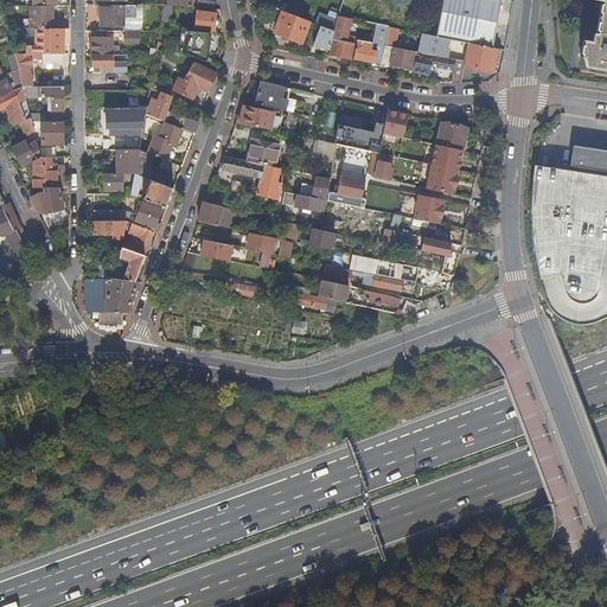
[(334,4),(334,0),(324,0),(323,6),(324,6),(339,13),(342,7),(334,4)]
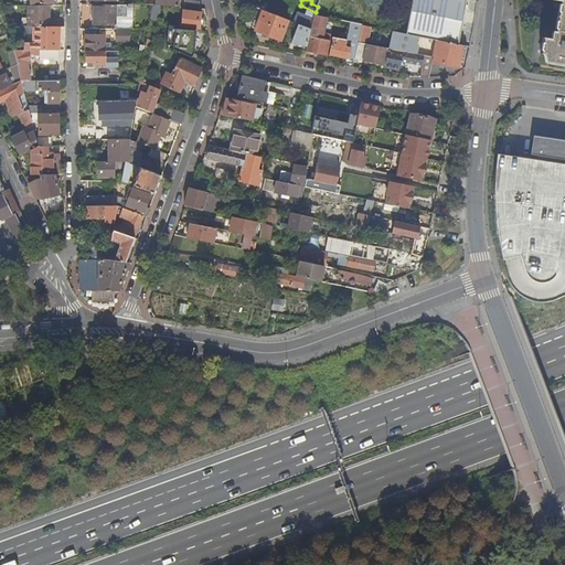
[(413,0),(411,14),(464,25),(465,21),(464,21),(467,0),(413,0)]
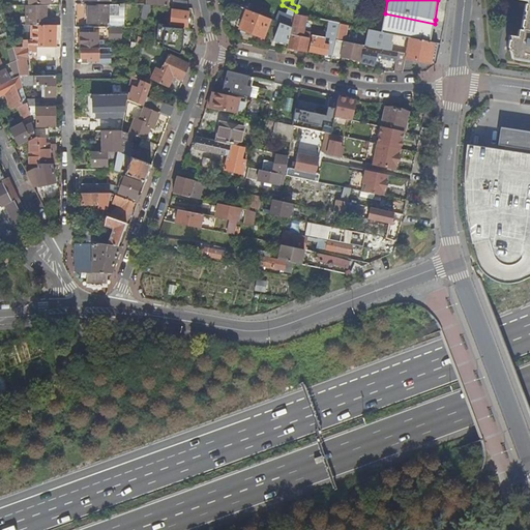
[(529,0),(522,0),(526,1),(522,29),(520,29),(519,36),(510,35),(508,51),(510,51),(519,52),(517,60),(529,61),(529,0)]
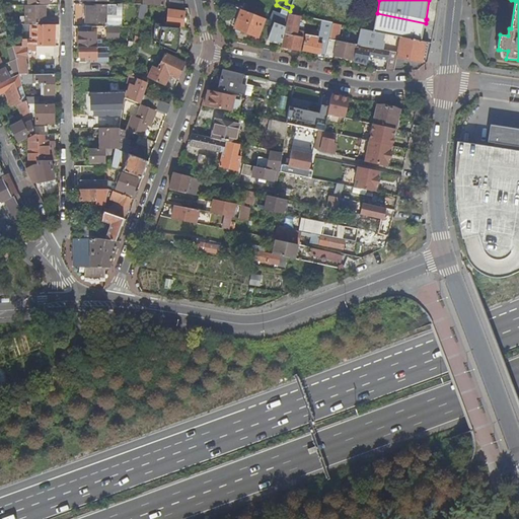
[(118,3),(84,3),(84,12),(86,12),(86,23),(106,24),(107,24),(107,22),(106,14),(118,15),(118,3)]
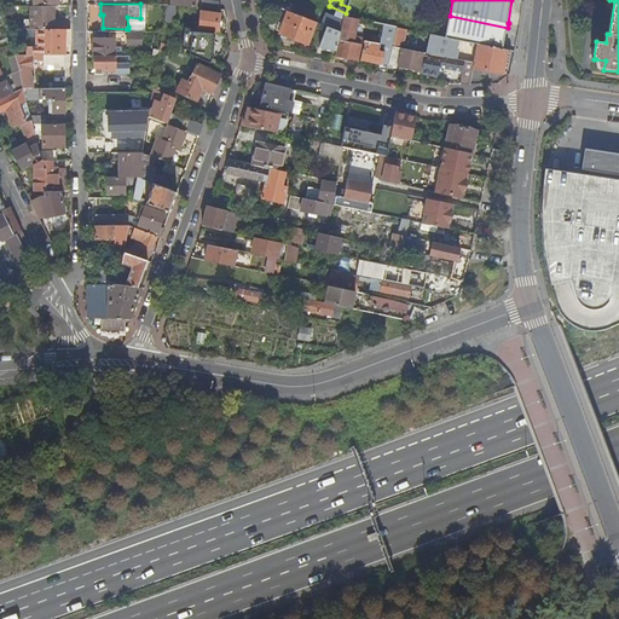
[(127,29),(127,32),(132,32),(146,32),(146,4),(140,4),(140,18),(127,17),(128,27),(128,29),(127,29)]
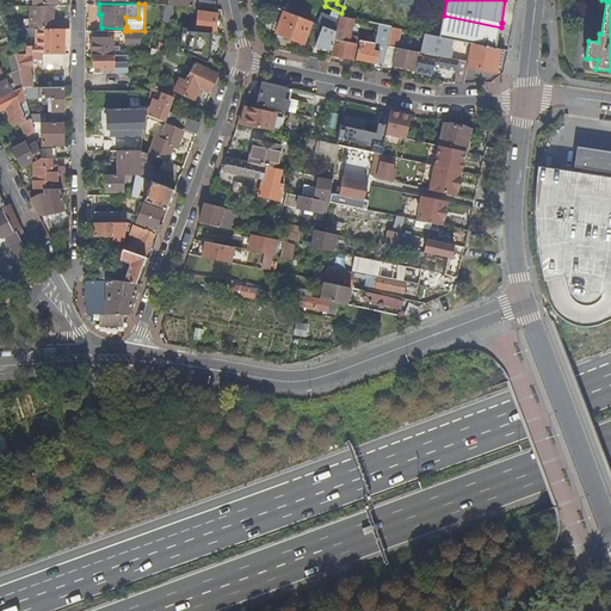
[(53,29),(53,6),(32,6),(32,16),(29,16),(29,20),(32,20),(32,29),(39,29),(53,29)]
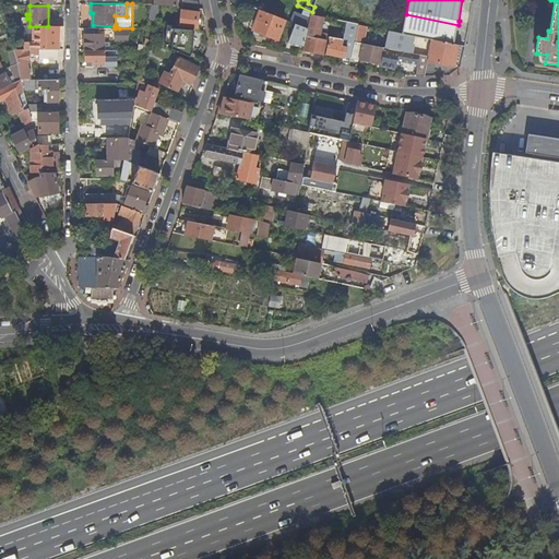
[(261,10),(258,9),(250,25),(254,27),(261,10)]
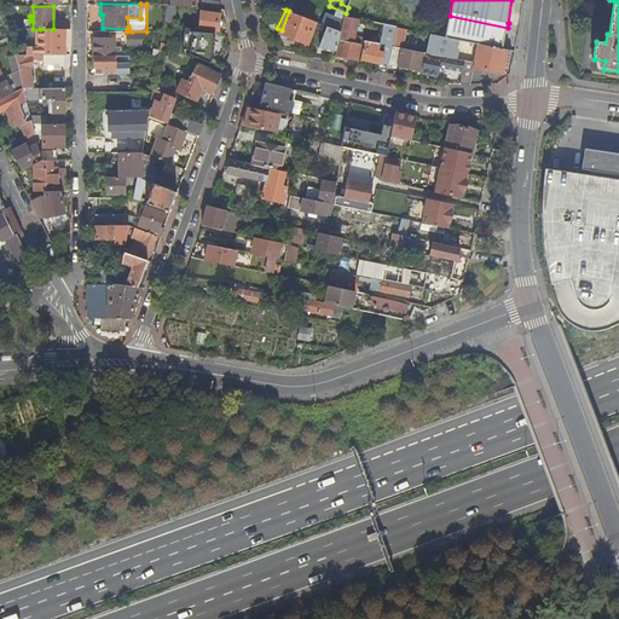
[(221,15),(221,13),(201,11),(197,29),(219,32),(221,15)]
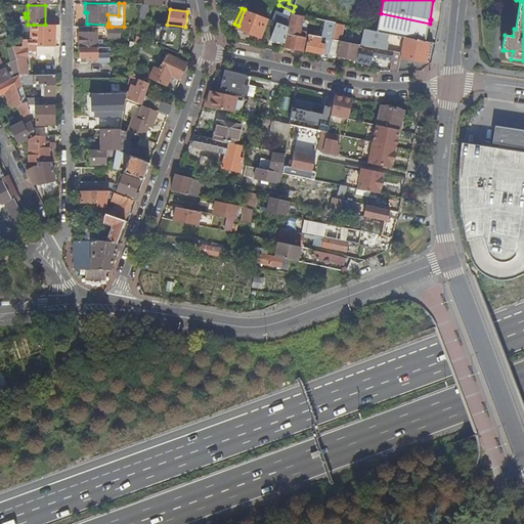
[(245,9),(238,26),(237,28),(260,37),(268,18),(245,9)]
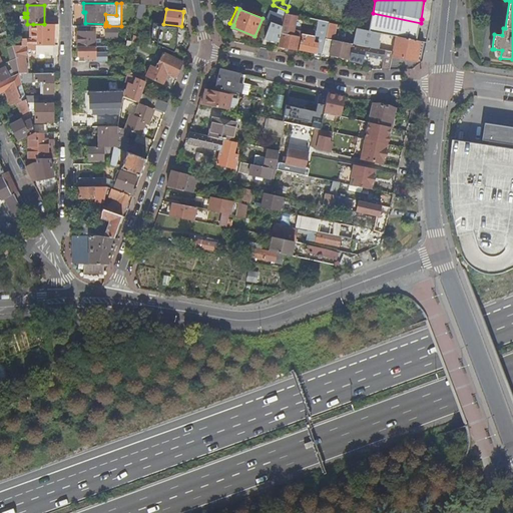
[(418,40),(421,23),(373,13),(370,31),(379,33),(396,36),(418,40)]
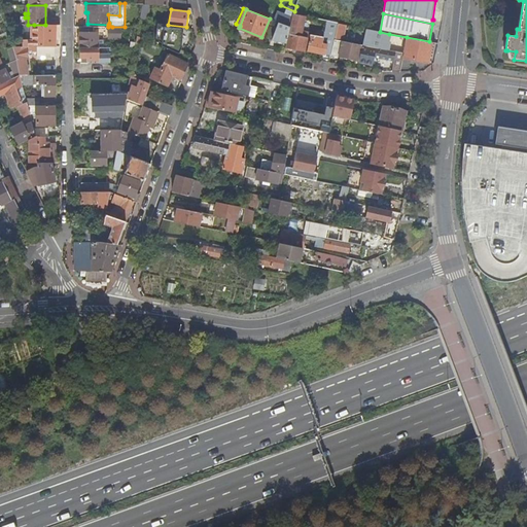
[(291,27),(286,48),(306,51),(309,32),(303,31),(306,18),(293,14),(291,27)]
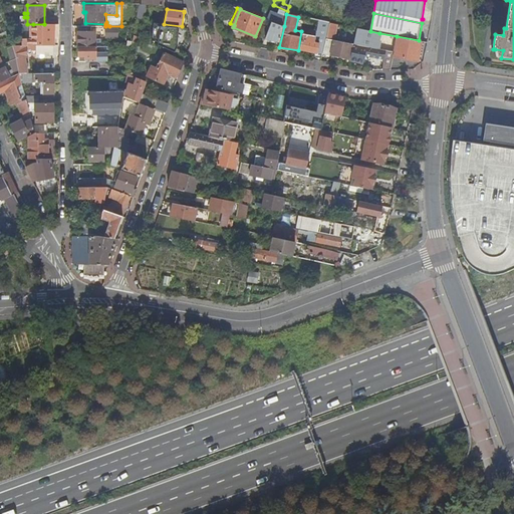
[(313,19),(310,35),(312,35),(316,36),(319,21),(313,19)]
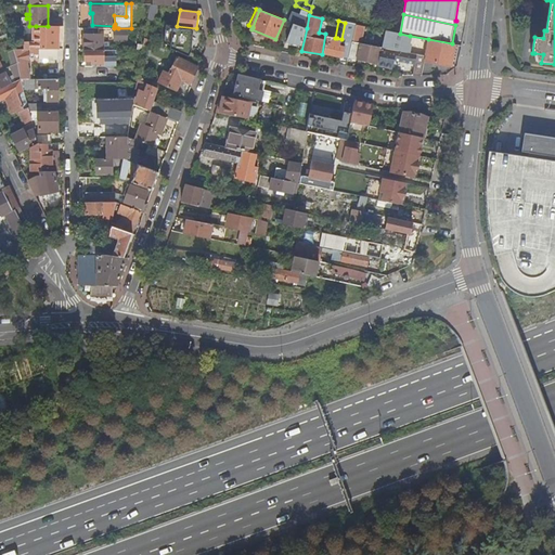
[(352,24),(345,23),(341,39),(349,40),(352,24)]
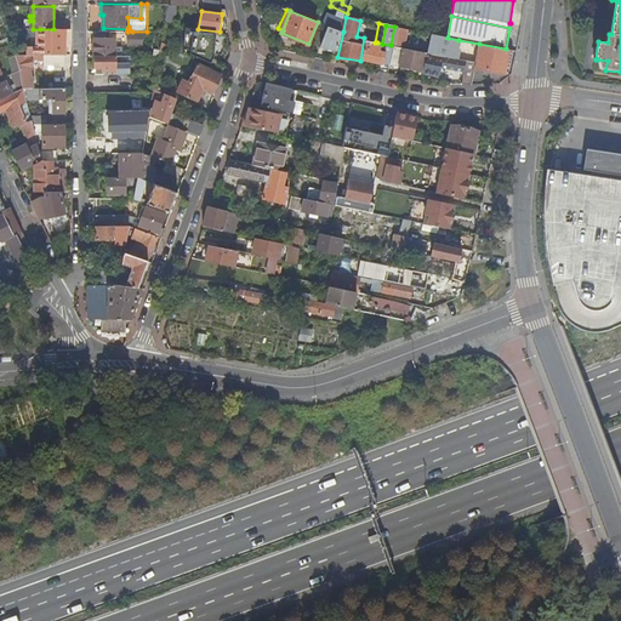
[(15,49),(17,56),(32,56),(36,56),(40,56),(72,55),(72,29),(53,29),(40,29),(40,46),(30,47),(30,49),(15,49)]
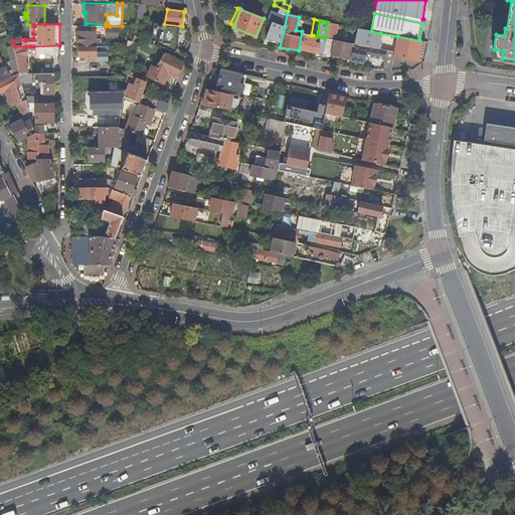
[(106,26),(93,26),(93,32),(79,32),(79,46),(102,46),(103,46),(102,39),(96,39),(96,33),(102,33),(103,37),(110,37),(110,36),(110,28),(110,26),(106,26)]
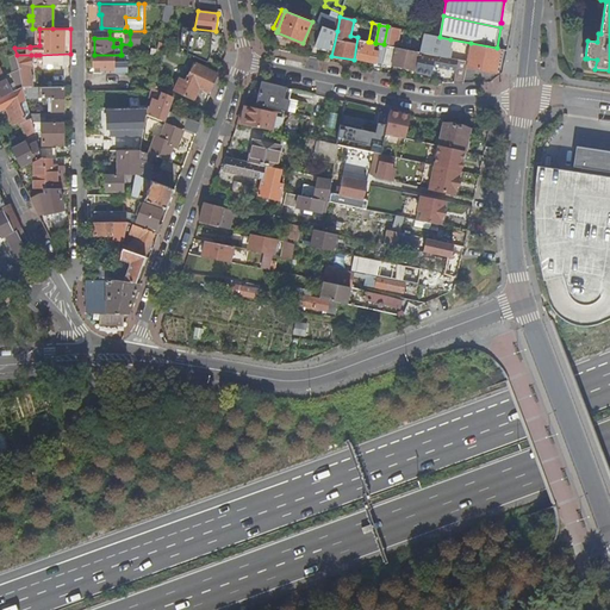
[(188,31),(187,53),(188,53),(210,55),(211,33),(188,31)]
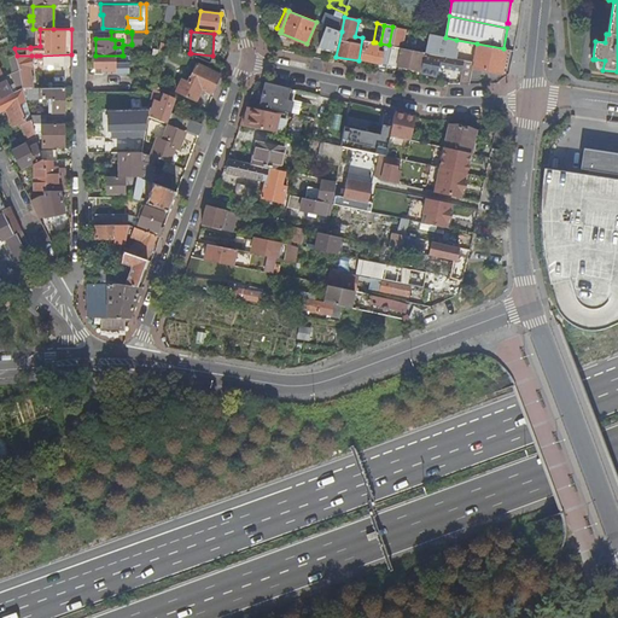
[(143,34),(132,34),(132,44),(143,44),(143,34)]
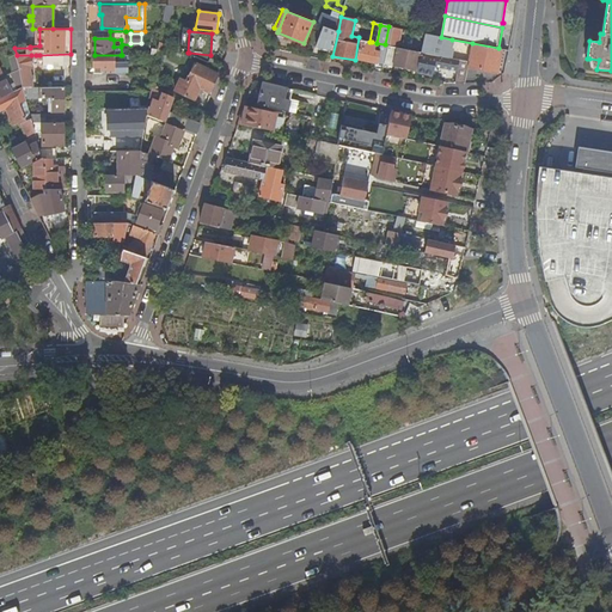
[(436,55),(450,57),(452,40),(441,37),(440,37),(436,55)]
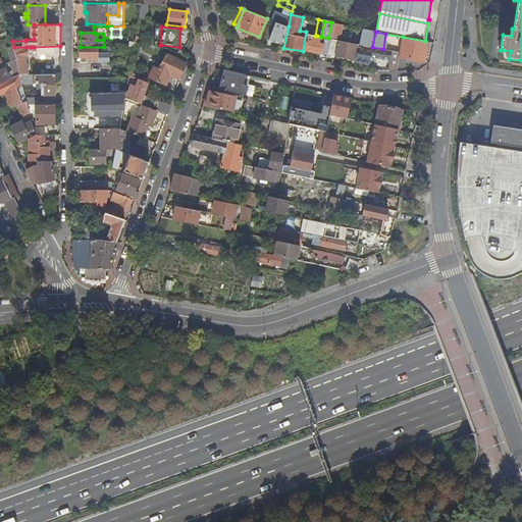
[(305,49),(322,53),(325,45),(325,44),(316,42),(317,36),(315,36),(308,35),(307,42),(305,49)]
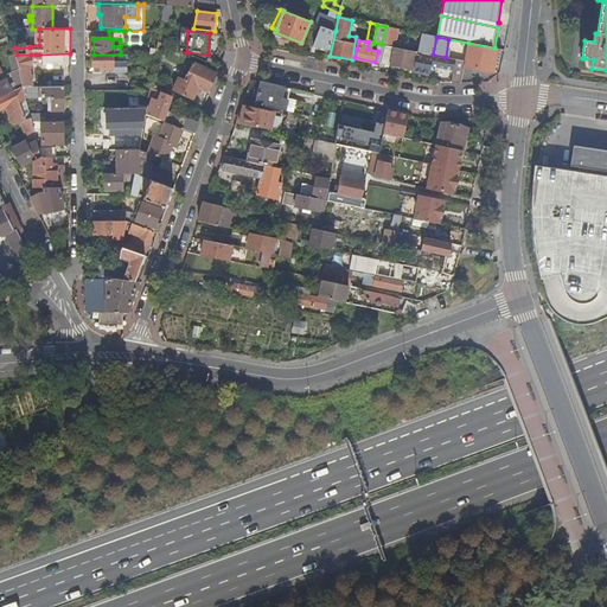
[(378,52),(381,52),(382,44),(374,43),(369,42),(368,49),(378,51),(378,52)]
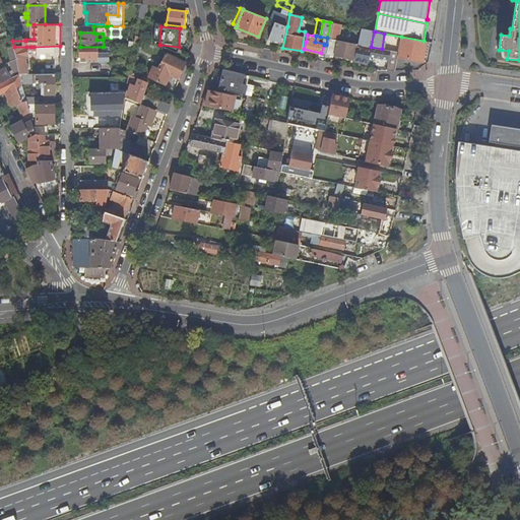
[(423,57),(426,42),(424,41),(401,37),(398,52),(423,57)]
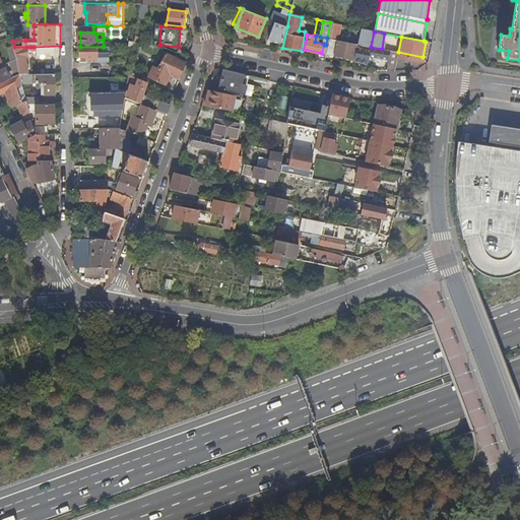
[(326,55),(354,61),(358,47),(358,44),(330,39),(326,55)]
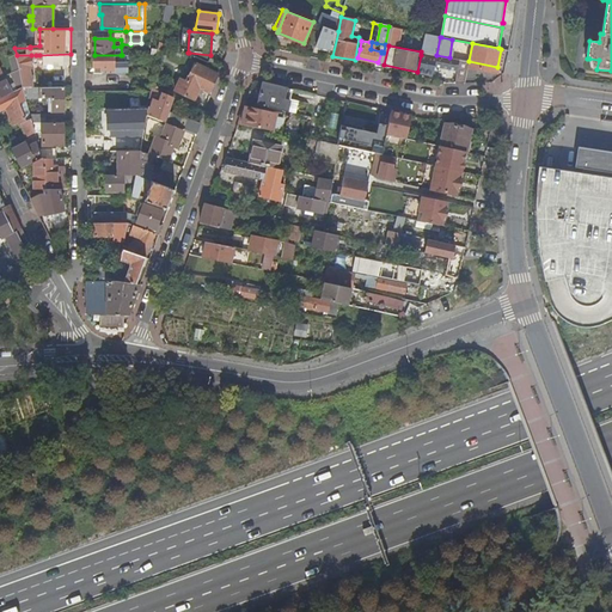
[(71,66),(71,54),(40,55),(36,55),(31,55),(31,60),(38,60),(40,61),(44,61),(44,66),(71,66)]
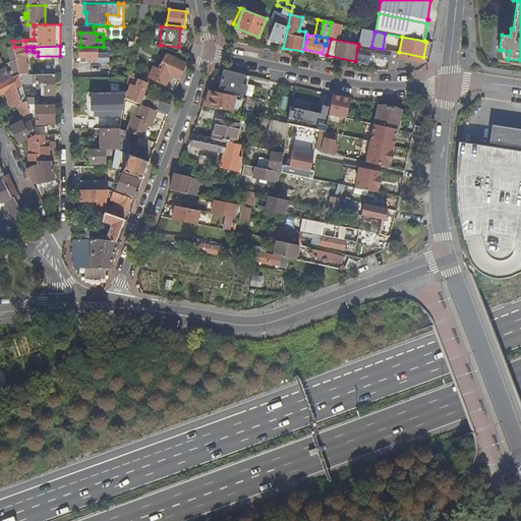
[(9,48),(13,60),(18,58),(14,48),(14,47),(9,48)]
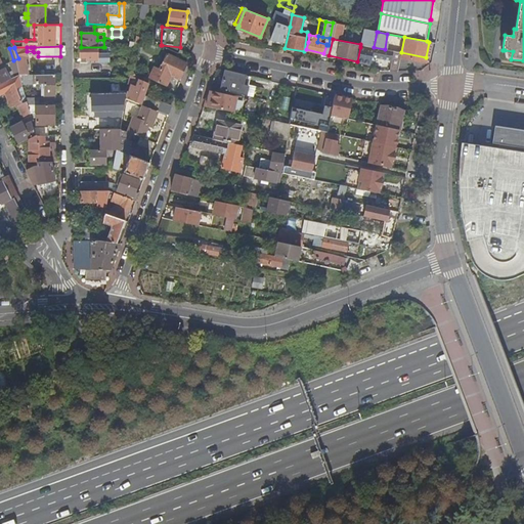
[(14,48),(18,58),(20,75),(28,74),(26,58),(28,58),(27,51),(27,47),(14,47),(14,48)]
